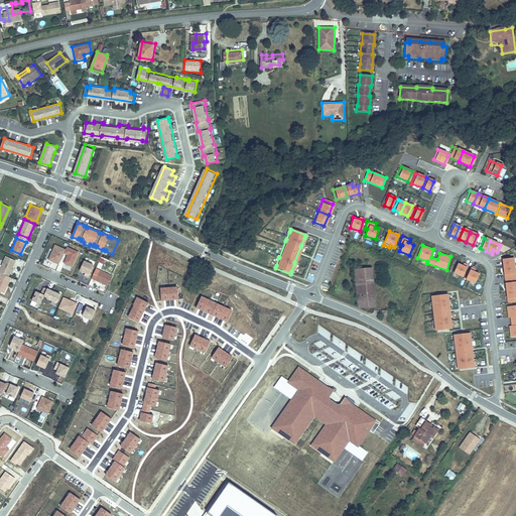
[(54,246),(48,260),(58,265),(63,254),(66,250),(54,246)]
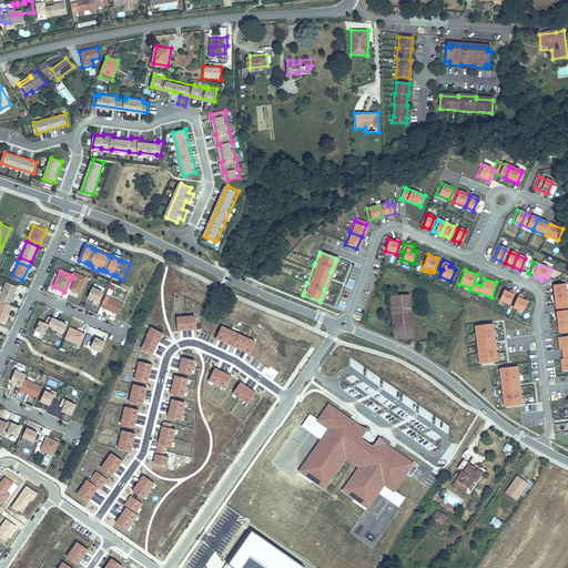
[(72,275),(70,280),(74,281),(70,290),(79,294),(85,279),(73,273),(72,275)]
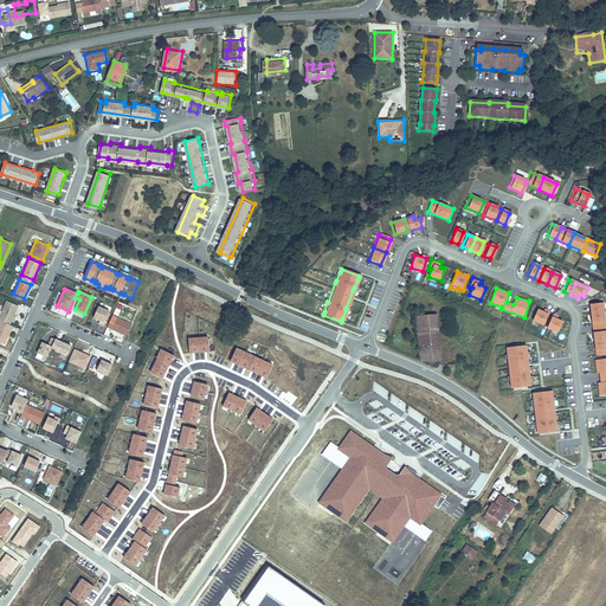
[(11,323),(19,304),(7,300),(0,315),(0,317),(1,318),(11,323)]
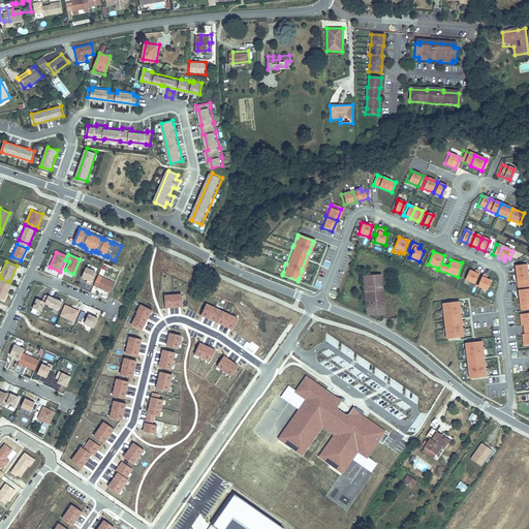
[(524,273),(524,265),(512,266),(514,274),(524,273)]
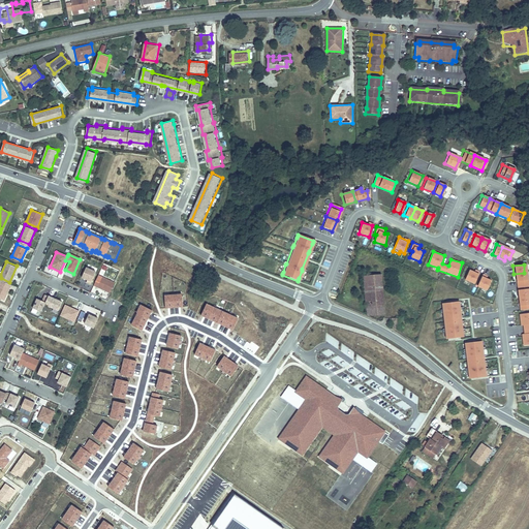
[(91,283),(96,271),(88,267),(87,267),(83,276),(88,278),(87,281),(91,283)]
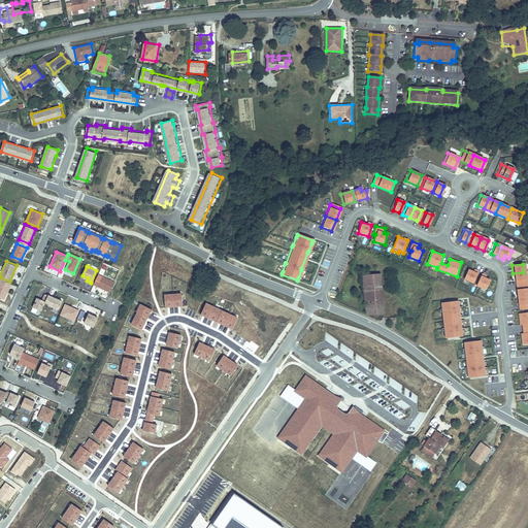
[(378,268),(362,269),(363,277),(380,275),(378,268)]
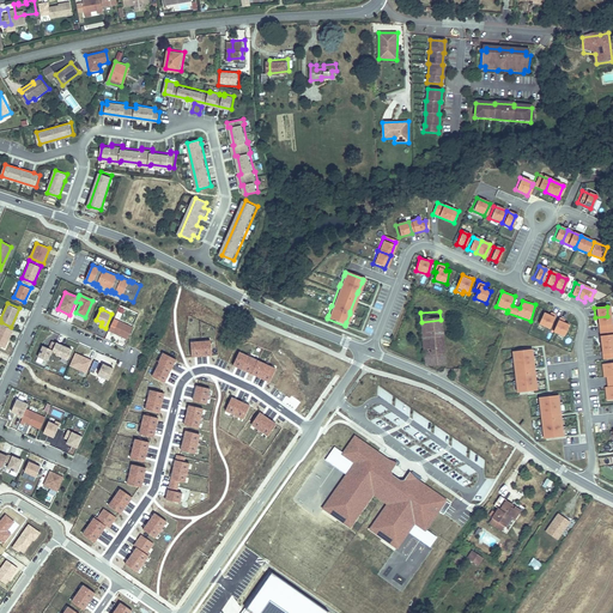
[(564,338),(570,325),(556,319),(557,317),(544,313),(536,331),(551,337),(552,333),(564,338)]
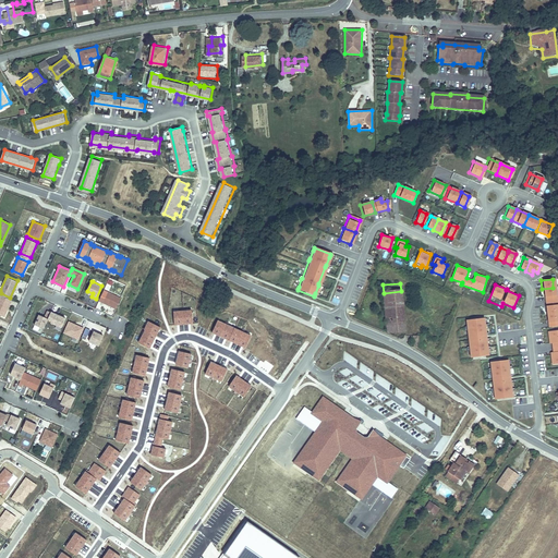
[(555,301),(553,288),(542,289),(543,302),(555,301)]
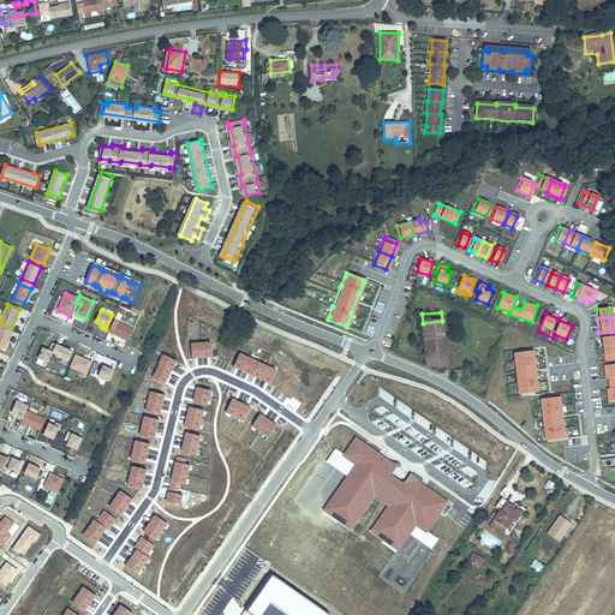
[(129,339),(135,327),(119,320),(117,327),(112,326),(109,330),(129,339)]
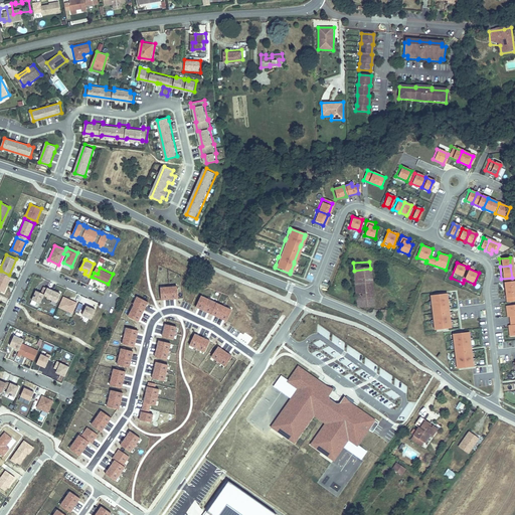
[(354,271),(359,308),(375,306),(370,269),(354,271)]
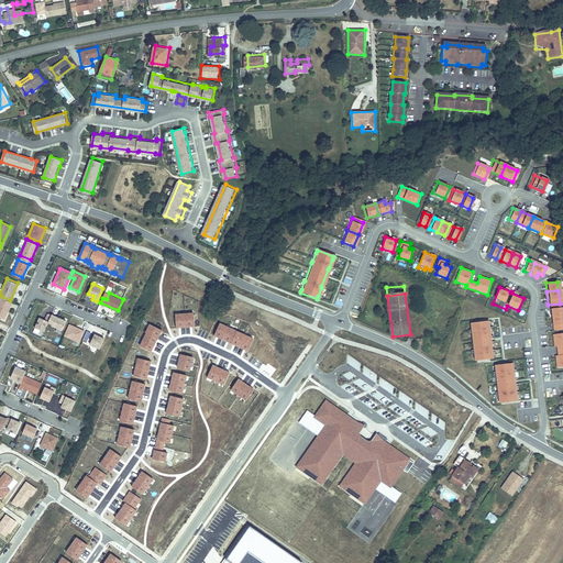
[(0,316),(4,318),(12,301),(10,300),(1,296),(0,298),(0,316)]
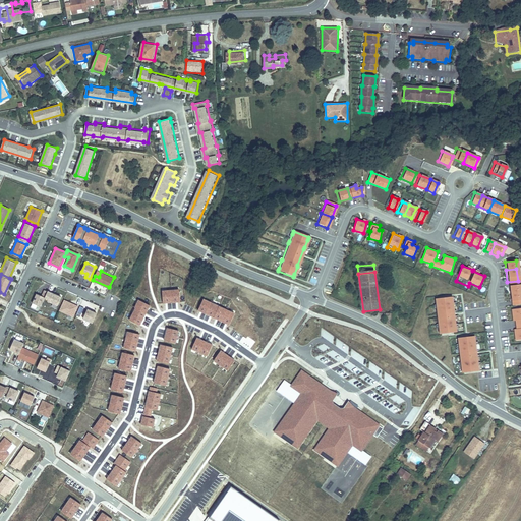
[(519,292),(518,281),(507,282),(508,294),(519,292)]
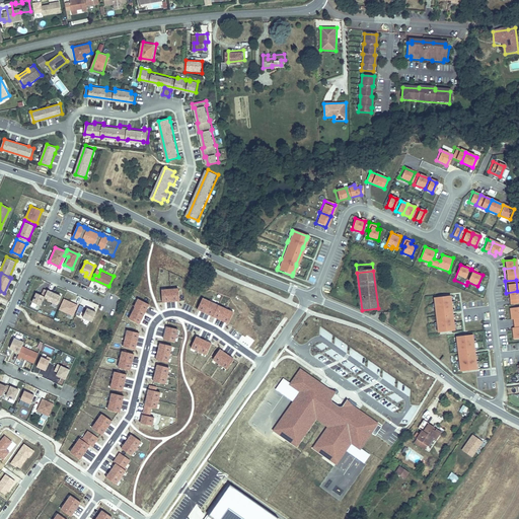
[(41,304),(48,289),(45,288),(42,294),(36,291),(32,301),(41,304)]
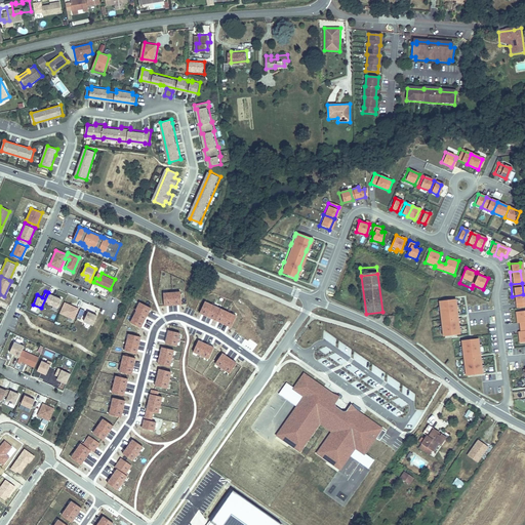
[(180,292),(172,293),(173,305),(182,305),(180,292)]
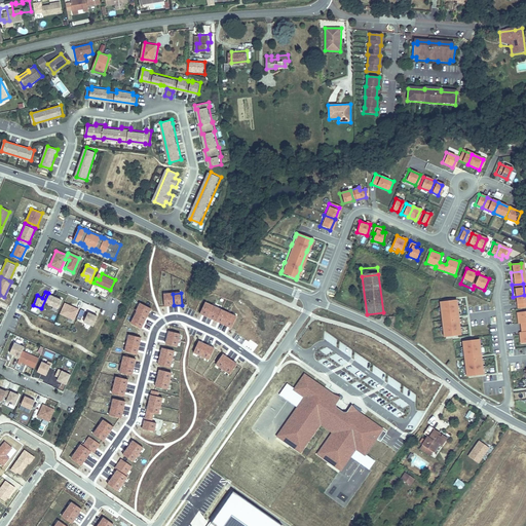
[(173,294),(163,294),(164,306),(174,305),(173,294)]
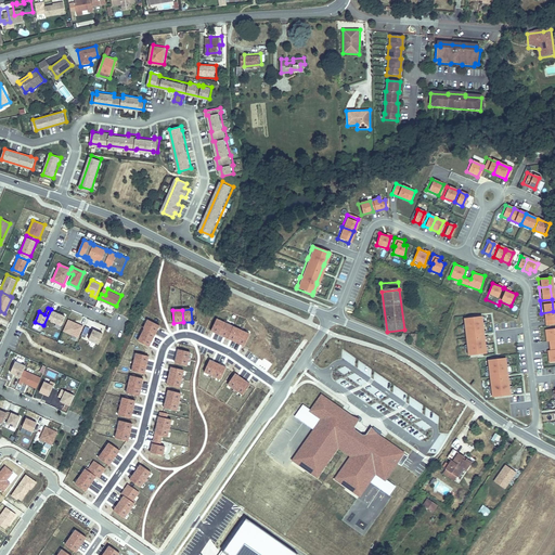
[(554,324),(553,311),(541,313),(543,326),(554,324)]
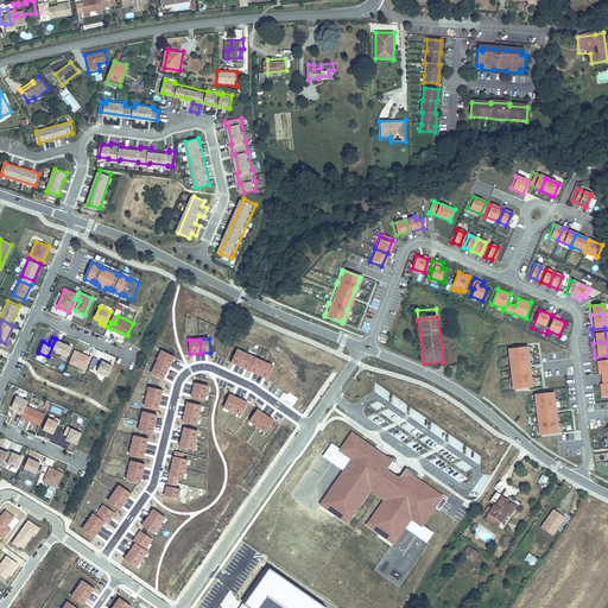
[(526,347),(507,349),(510,368),(529,366),(526,347)]
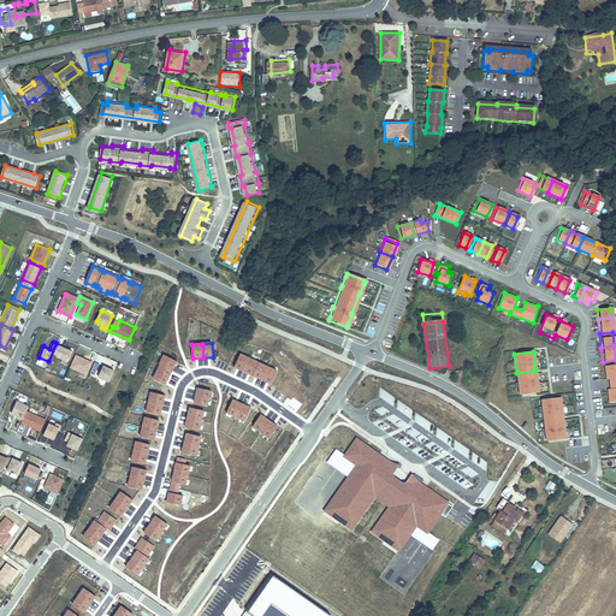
[(235,367),(243,372),(249,359),(241,354),(235,367)]
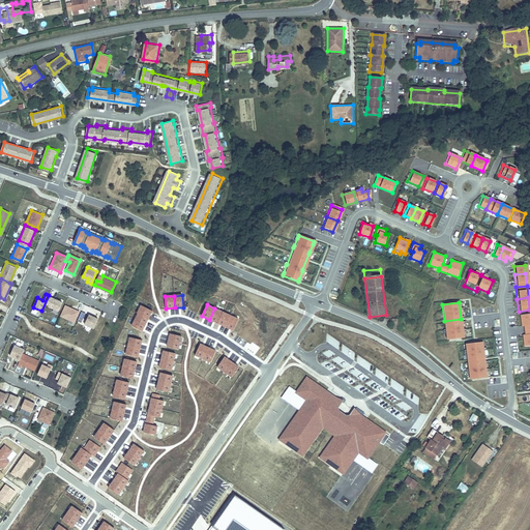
[(63,305),(58,316),(72,322),(77,312),(63,305)]
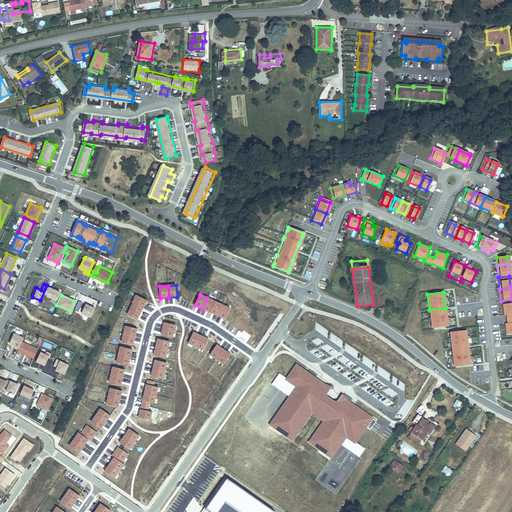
[(136,295),(133,303),(143,308),(147,300),(136,295)]
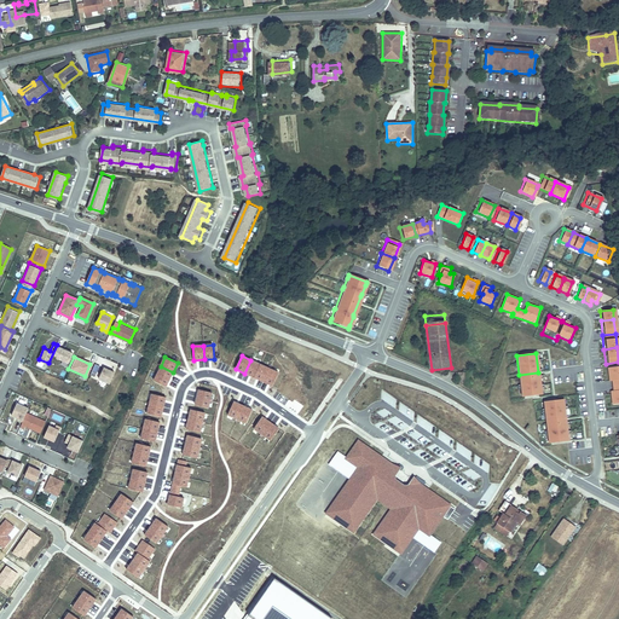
[(250,360),(244,374),(254,377),(260,364),(250,360)]
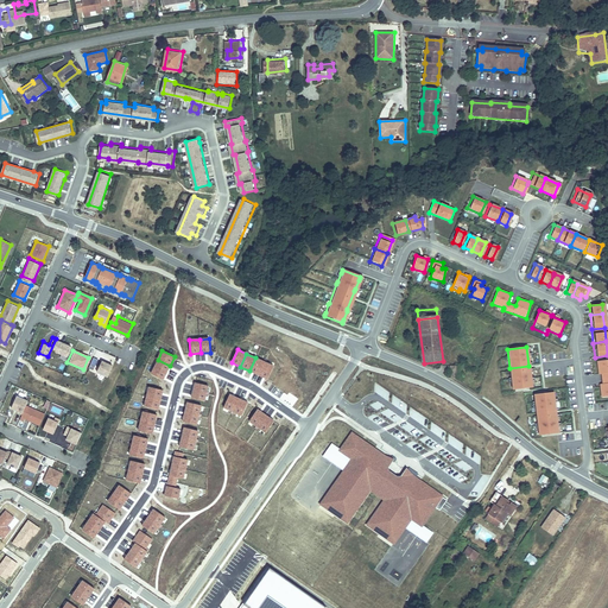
[(255,358),(249,371),(259,375),(265,362),(255,358)]
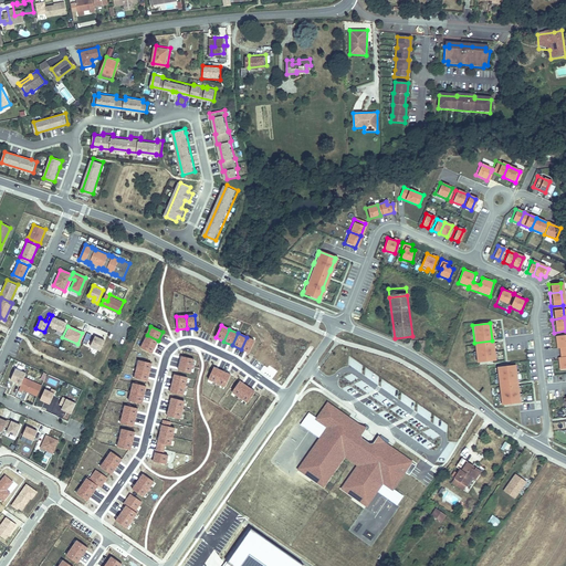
[(101,349),(106,339),(96,335),(91,345),(101,349)]
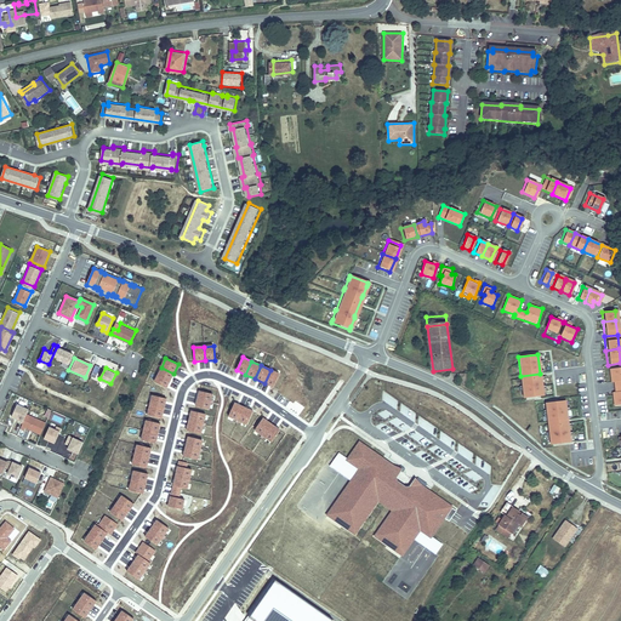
[(161,368),(158,375),(170,381),(174,374),(161,368)]
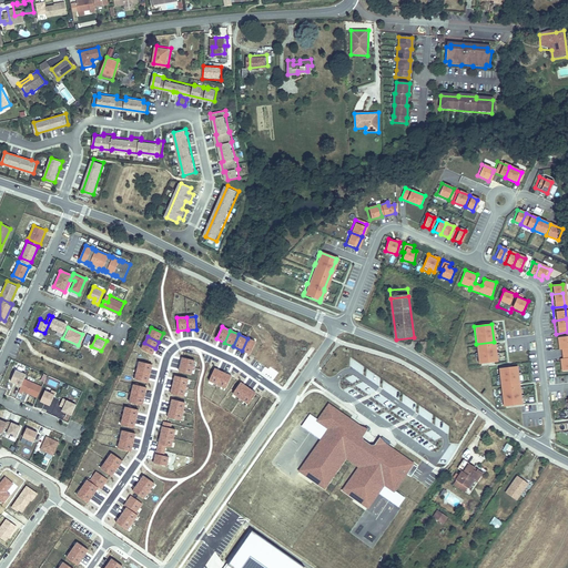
[(567,353),(567,336),(555,338),(556,347),(558,347),(559,350),(559,355),(567,353)]
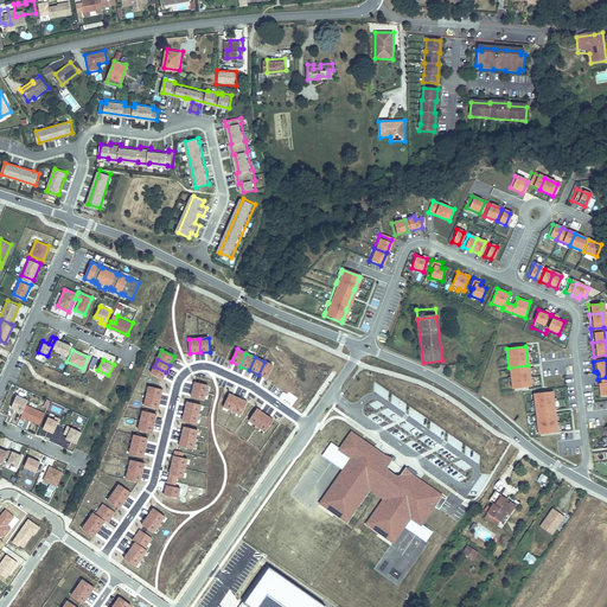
[(264,362),(259,375),(267,378),(273,365),(264,362)]
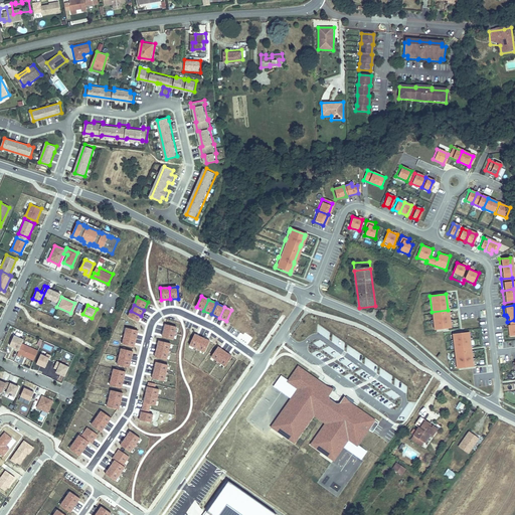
[(138,322),(141,316),(131,311),(128,317),(138,322)]
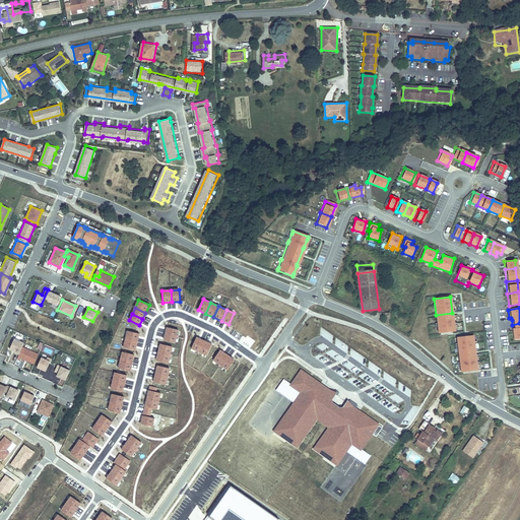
[(452,316),(436,318),(438,333),(454,332),(452,316)]
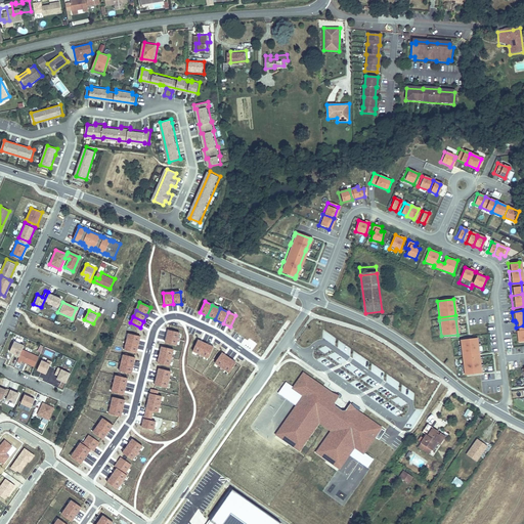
[(523,342),(523,325),(516,328),(517,332),(517,334),(515,334),(516,343),(523,342)]
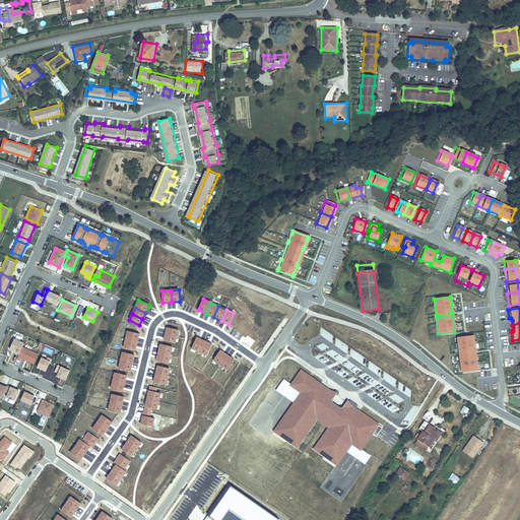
[(168,327),(166,334),(177,336),(178,330),(168,327)]
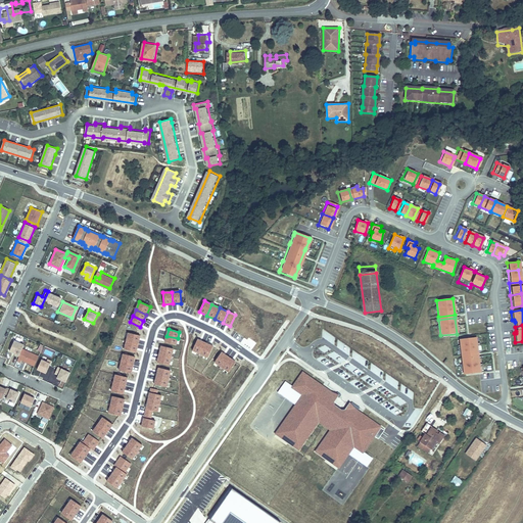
[(324,332),(322,338),(332,342),(334,336),(324,332)]
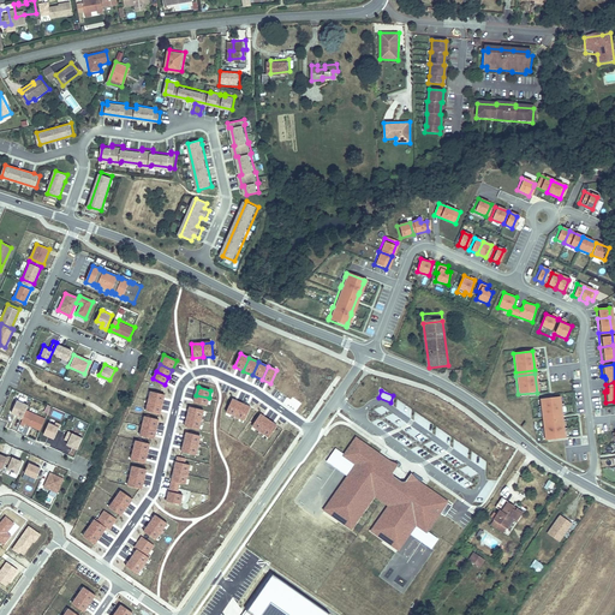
[(151,392),(149,401),(162,405),(165,395),(151,392)]
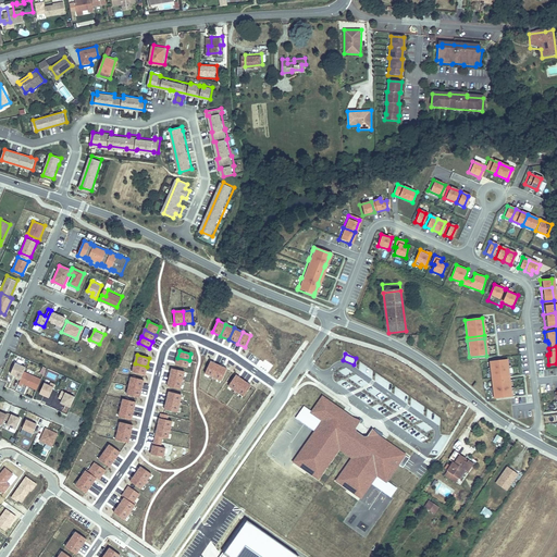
[(187,368),(189,360),(177,358),(176,364),(187,368)]
